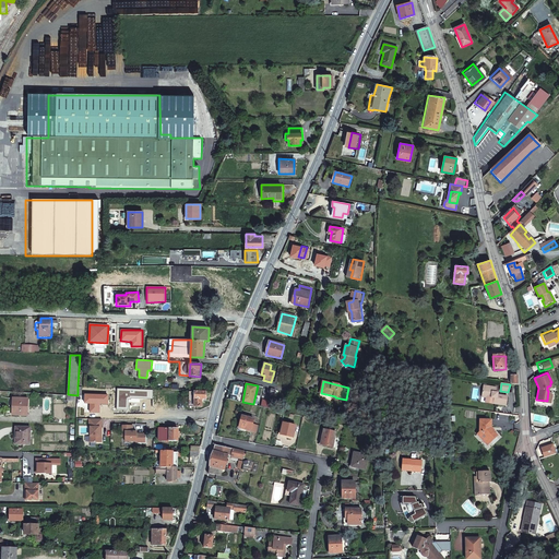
[(482,399),(486,399),(486,396),(491,397),(491,399),(495,399),(494,404),(507,406),(508,397),(498,395),(498,394),(495,393),(496,389),(483,387),(482,399)]
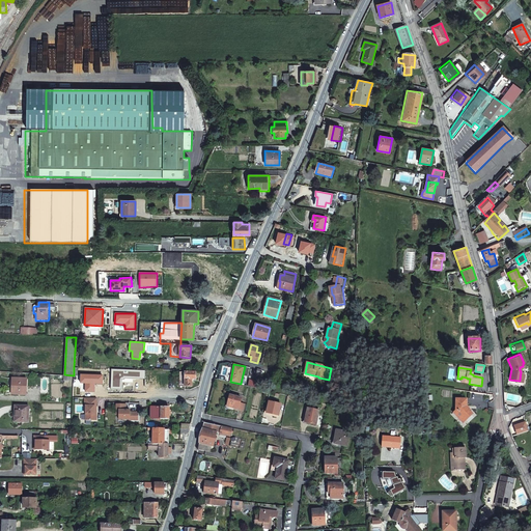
[(144,370),(111,369),(111,389),(121,390),(122,380),(124,380),(124,378),(144,379),(144,370)]
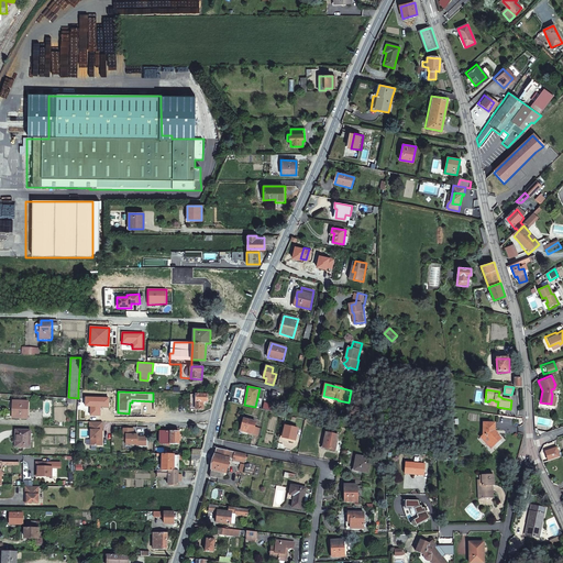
[(207,401),(207,395),(196,395),(196,409),(203,409),(203,401),(207,401)]
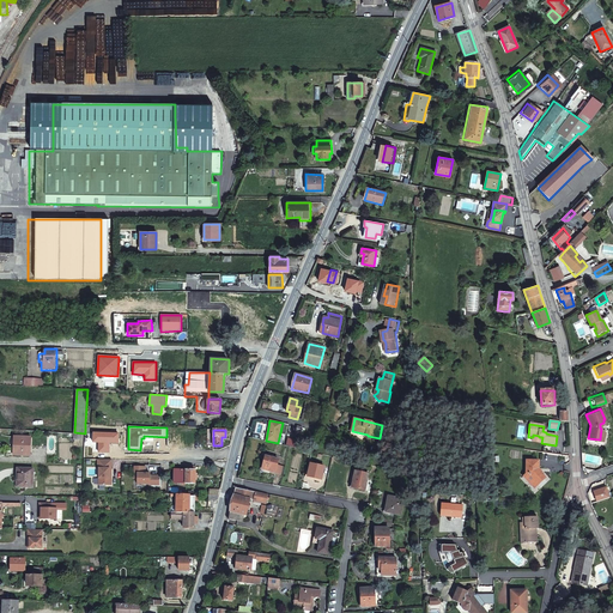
[(119,432),(92,432),(92,443),(98,443),(98,453),(110,453),(110,444),(119,444),(119,432)]
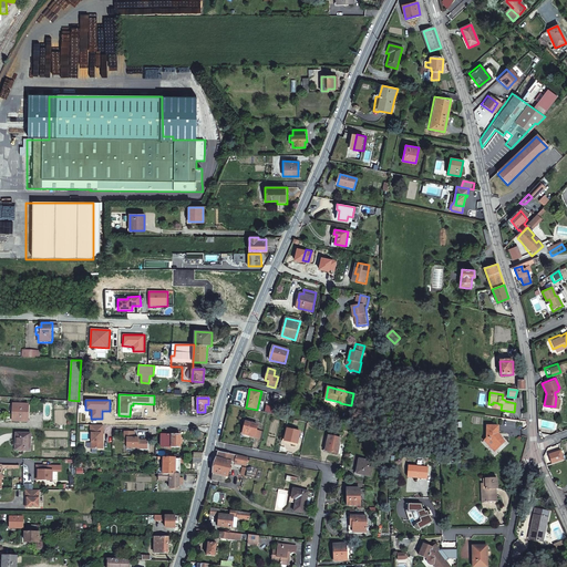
[(17,411),(16,421),(29,422),(29,404),(13,404),(13,411),(17,411)]
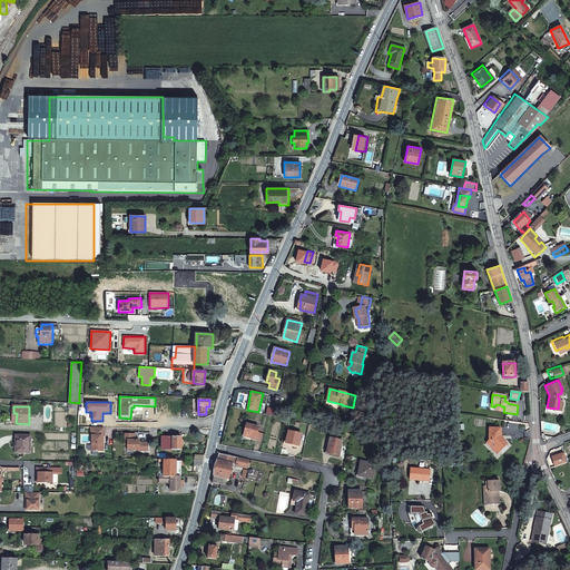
[(258,428),(246,424),(243,438),(249,440),(249,438),(256,439),(258,428)]
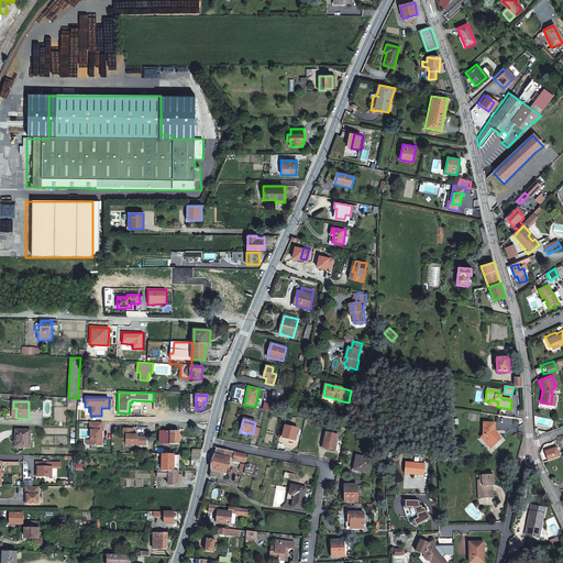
[(103,422),(89,422),(90,445),(103,445),(103,422)]
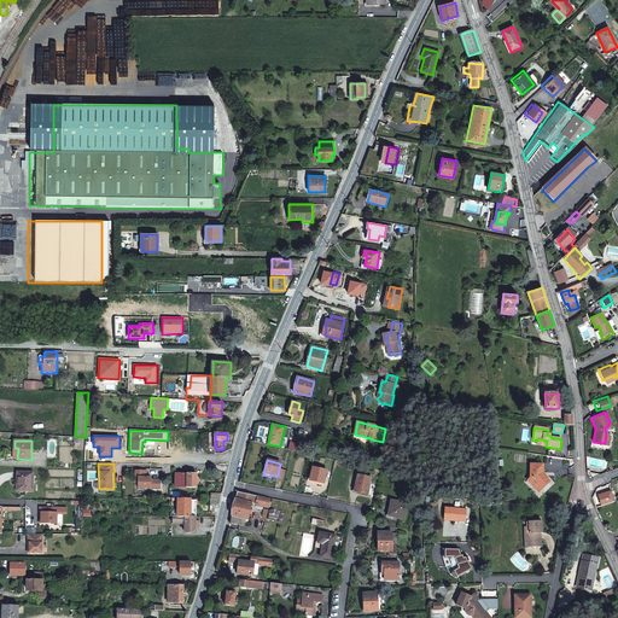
[(326,470),(313,466),(309,479),(324,483),(326,470)]
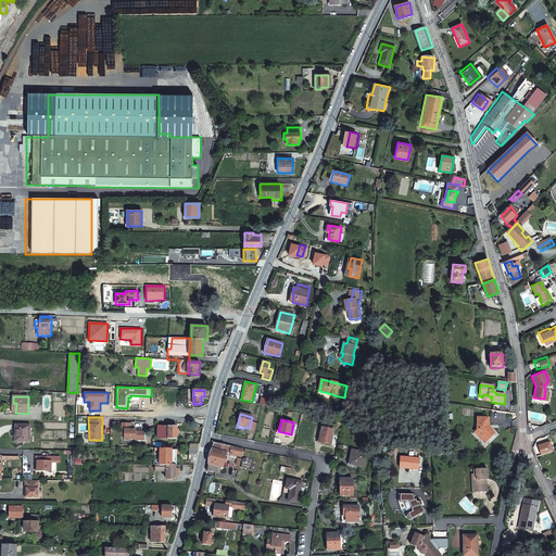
[(481,440),(483,438),(487,442),(495,434),(489,428),(489,419),(478,419),(478,430),(476,433),(481,440)]
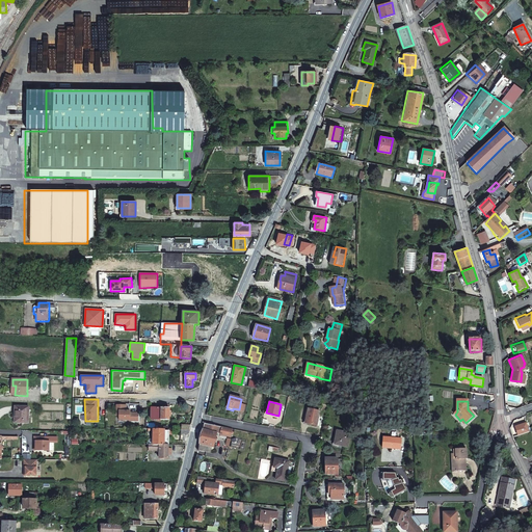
[(138,421),(138,413),(131,413),(131,410),(127,409),(127,405),(116,405),(116,409),(120,409),(120,421),(138,421)]
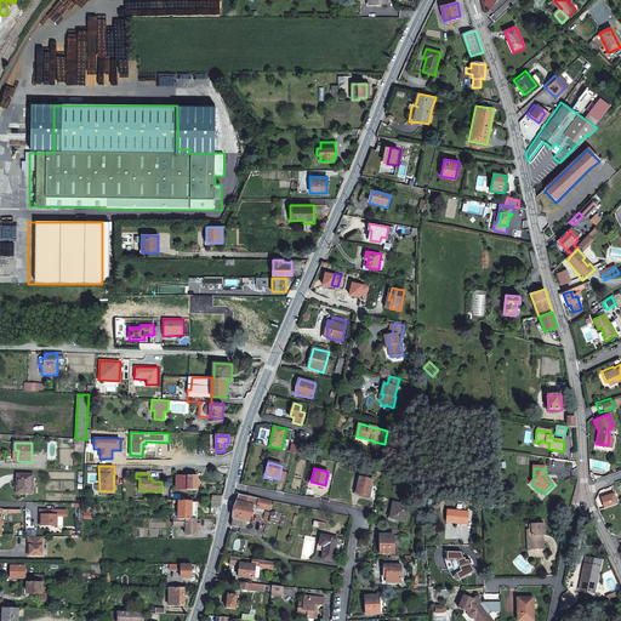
[(34,494),(34,476),(18,476),(17,494),(34,494)]
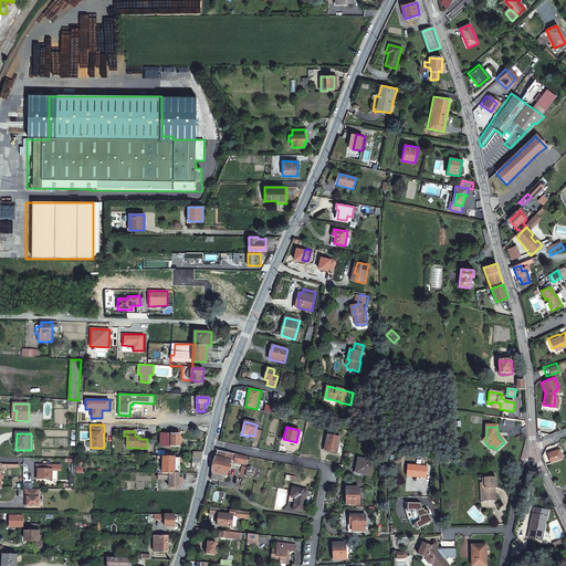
[(181,433),(160,433),(160,446),(180,447),(181,433)]
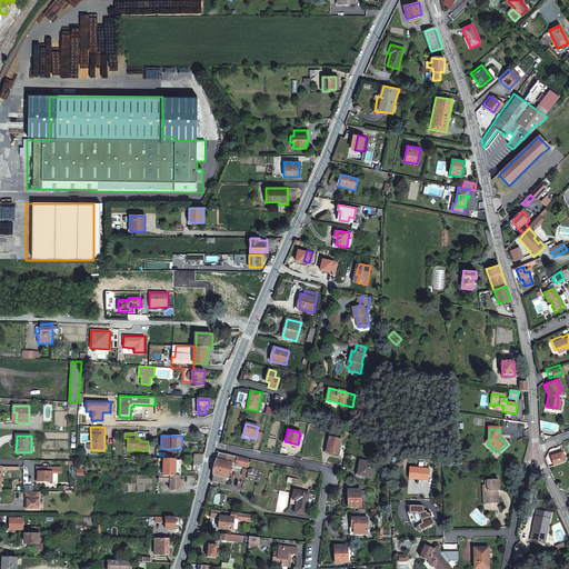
[(341,440),(330,438),(326,452),(338,456),(341,440)]
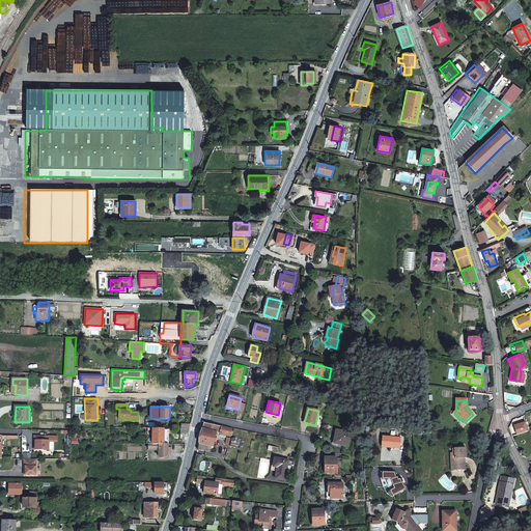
[(351,424),(338,421),(335,435),(348,437),(351,424)]
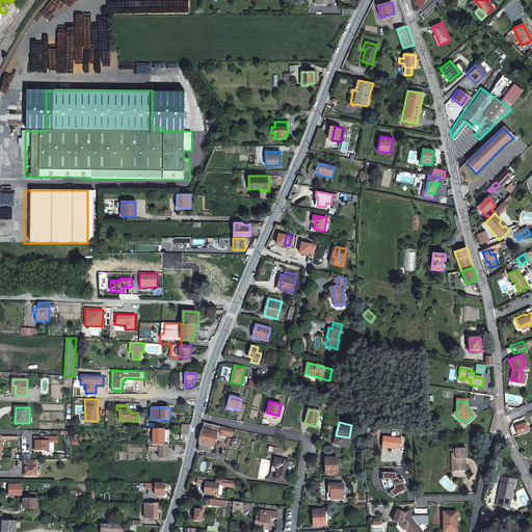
[(216,432),(231,435),(232,428),(204,423),(200,443),(212,445),(213,446),(216,432)]
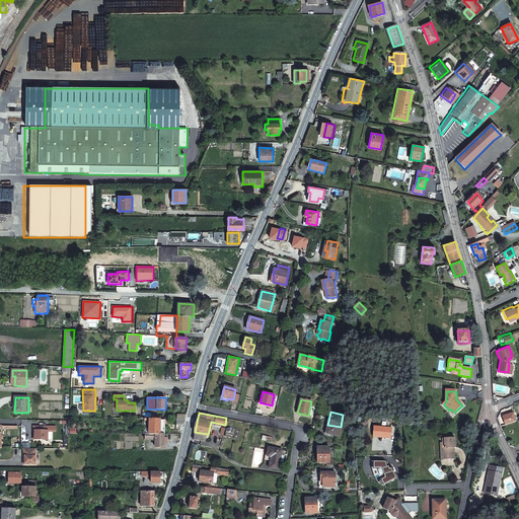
[(505,427),(517,423),(513,414),(502,418),(505,427)]
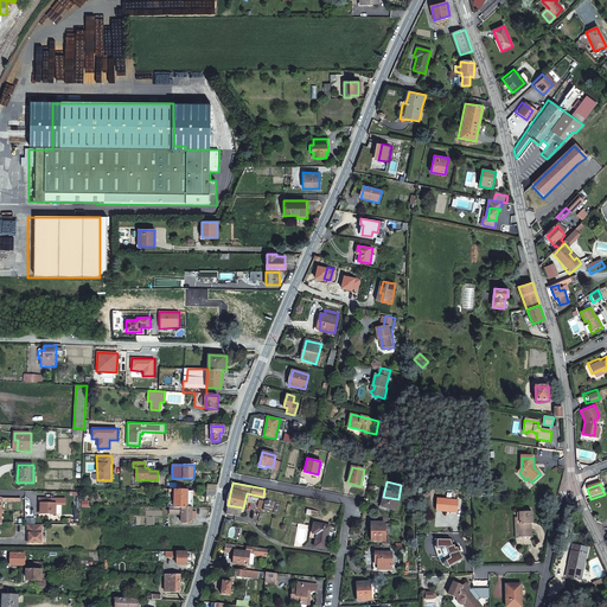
[(187,490),(168,490),(168,506),(171,506),(193,506),(193,491),(189,491),(187,490)]
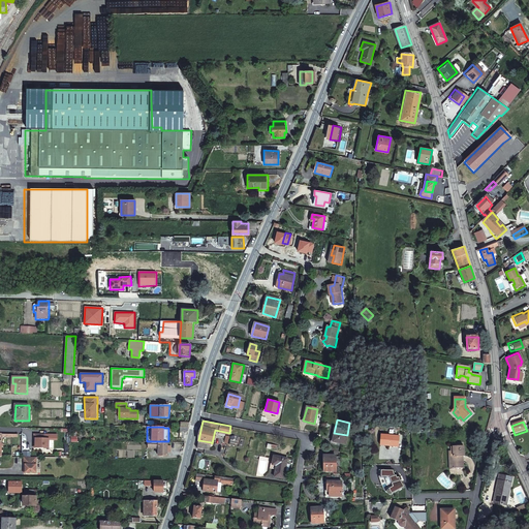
[(45,439),(45,434),(34,434),(34,439),(35,439),(35,448),(49,448),(50,439),(45,439)]
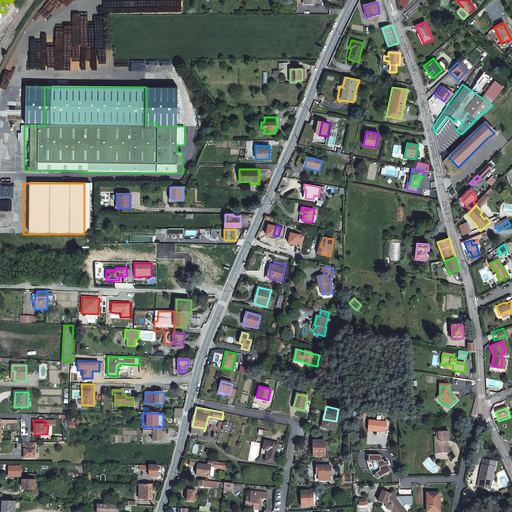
[(388,422),(369,420),(369,431),(377,432),(377,430),(387,431),(388,422)]
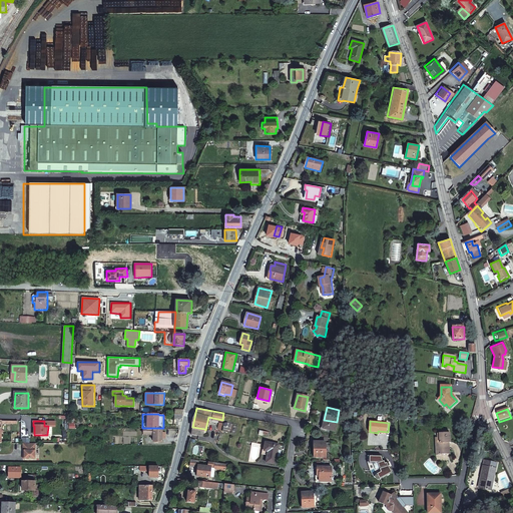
[(191,433),(203,436),(204,429),(192,427),(191,433)]
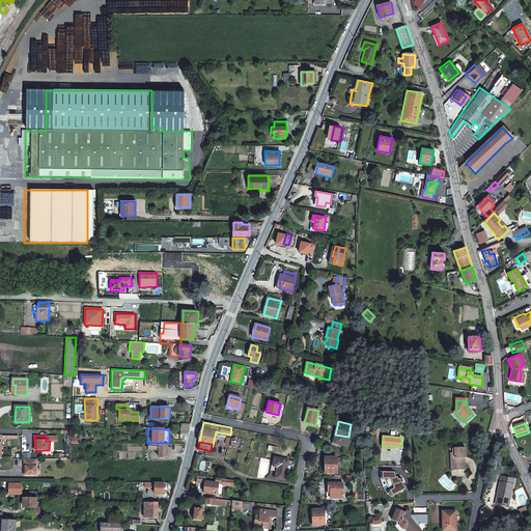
[(149,449),(158,449),(159,449),(160,457),(169,456),(169,443),(149,443),(149,449)]
